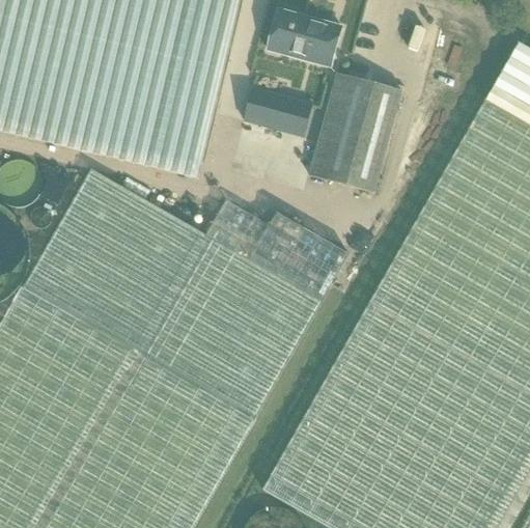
[(0,130),(195,177),(236,0),(0,0),(0,130)]
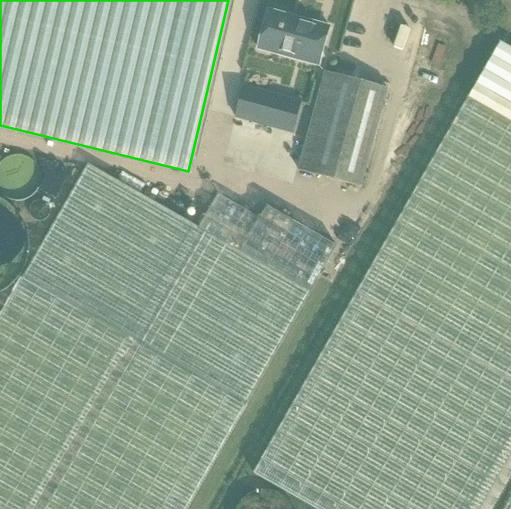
[(318,64),(323,44),(329,25),(313,20),(311,24),(267,12),(257,47),(276,52),(318,64)]
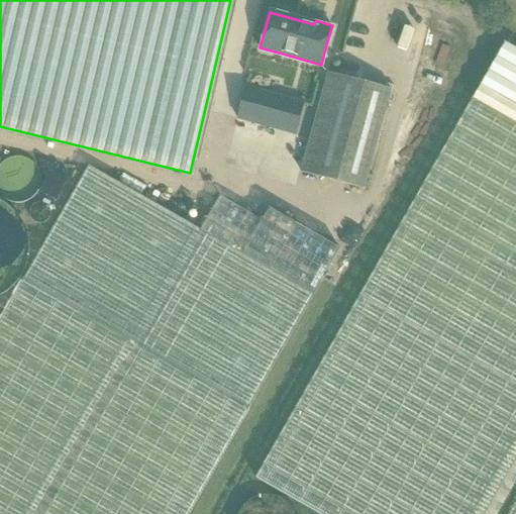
[(495,513),(515,478),(515,47),(504,41),(254,477),(319,513),(495,513)]
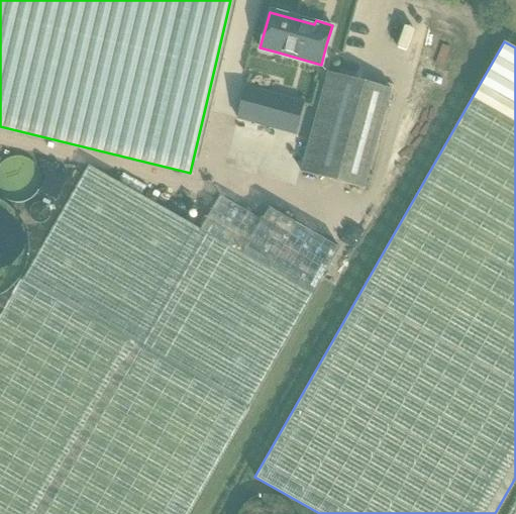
[(363,188),(385,107),(390,88),(327,71),(300,170),(363,188)]
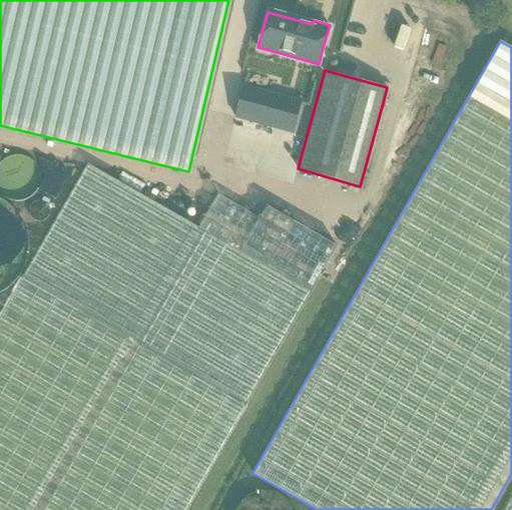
[(301,100),(242,85),(234,115),(293,130),(301,100)]
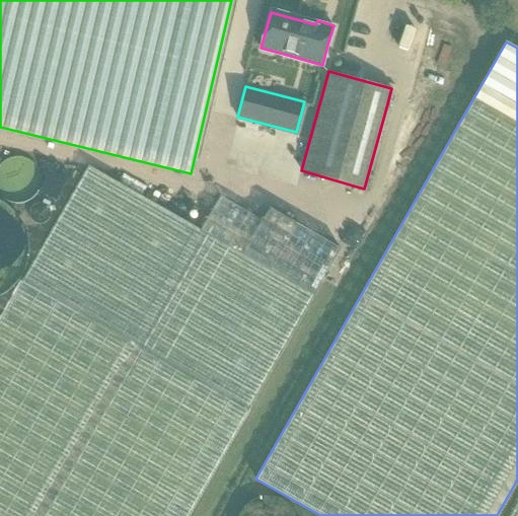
[(0,515),(186,515),(248,408),(313,294),(339,248),(268,211),(263,220),(220,196),(207,219),(203,216),(199,224),(202,226),(201,229),(88,165),(78,182),(23,278),(0,317),(0,515)]
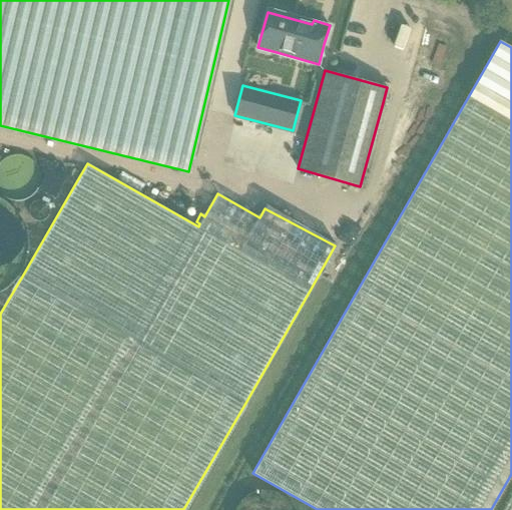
[(0,265),(5,266),(4,234),(10,234),(9,214),(0,214),(0,265)]
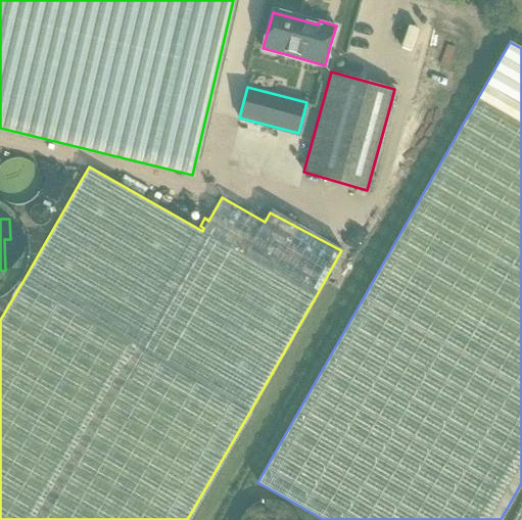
[(521,519),(521,491),(506,519),(521,519)]
